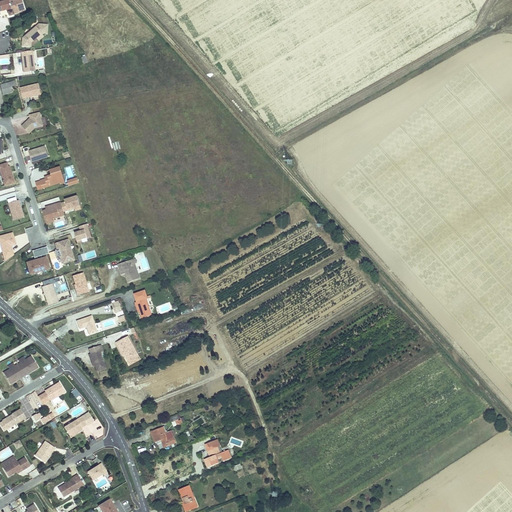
[(6,15),(7,19),(11,18),(11,16),(21,13),(18,0),(8,2),(7,3),(8,14),(6,15)]
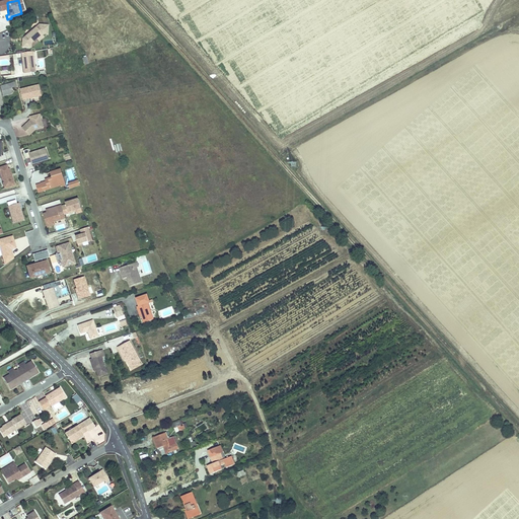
[(0,3),(0,13),(5,13),(6,15),(8,14),(7,3),(0,3)]
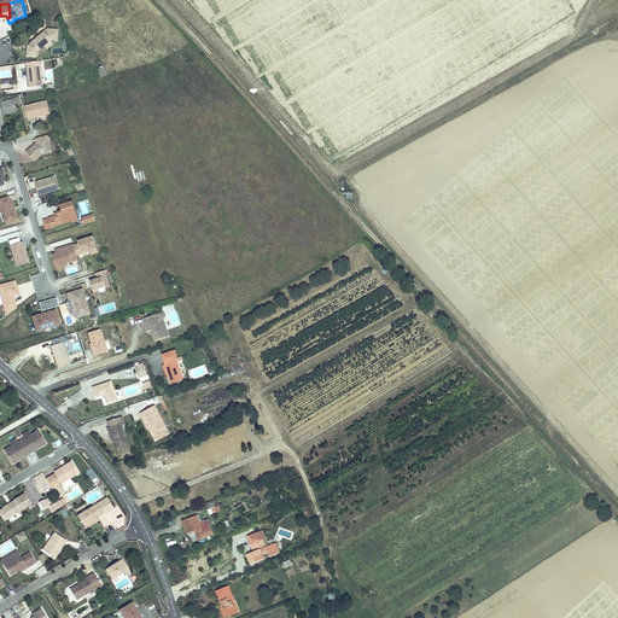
[(53,42),(58,42),(58,29),(44,29),(44,36),(28,36),(27,57),(39,58),(39,48),(53,50),(53,42)]
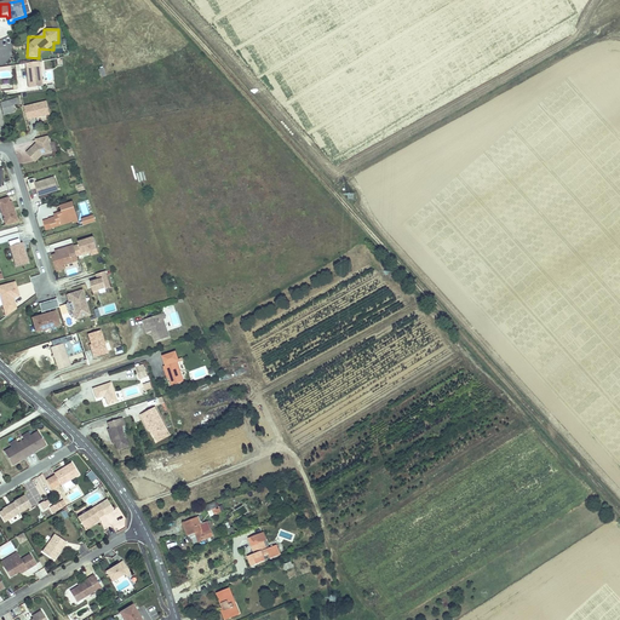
[(41,86),(38,62),(24,64),(28,89),(41,86)]
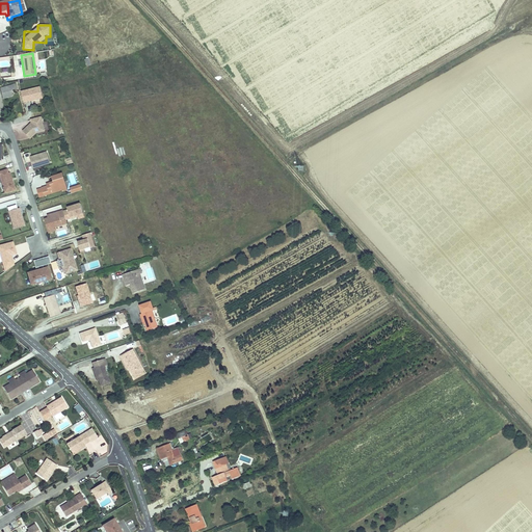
[(10,86),(0,90),(4,100),(14,97),(12,91),(10,86)]
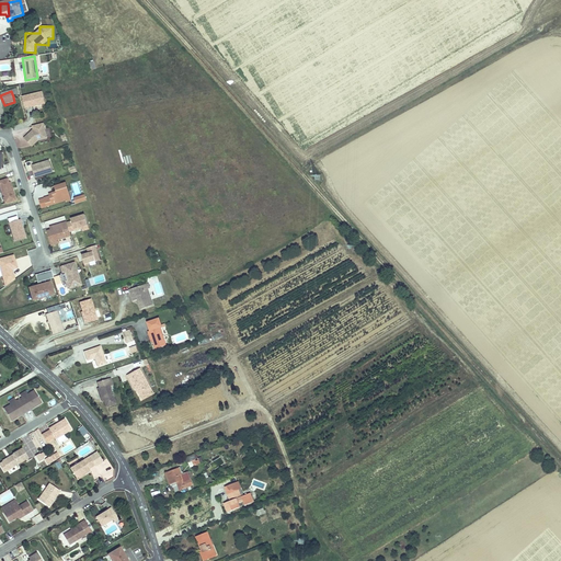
[(38,100),(44,98),(42,91),(22,96),(25,107),(30,106),(30,105),(32,104),(32,106),(39,104),(38,100)]
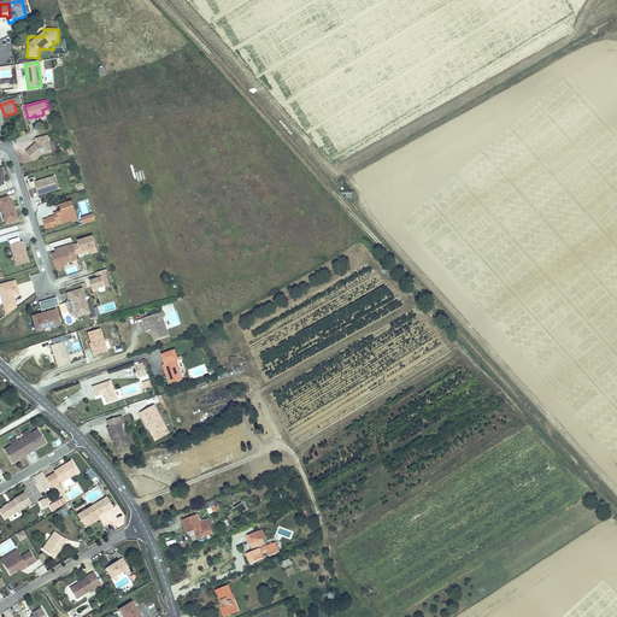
[(37,158),(48,156),(45,145),(33,147),(31,147),(23,157),(31,164),(37,158)]
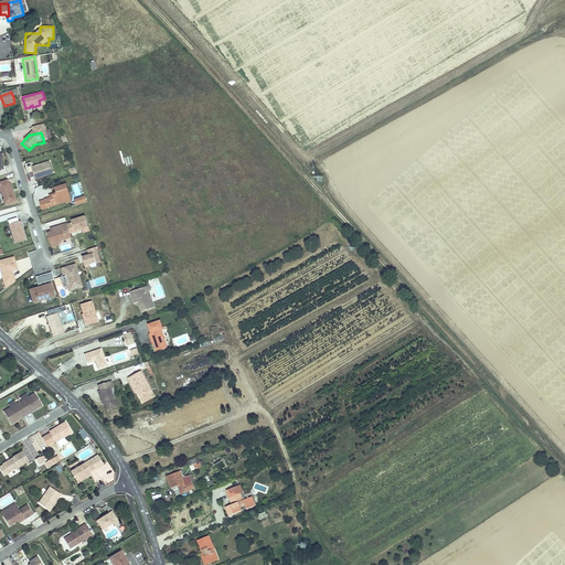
[(54,173),(51,164),(42,167),(41,166),(33,168),(32,163),(27,164),(30,173),(34,172),(35,178),(44,176),(44,177),(54,173)]
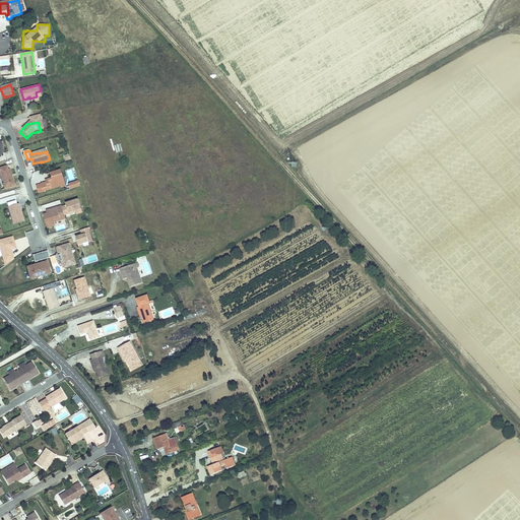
[(12,189),(6,173),(5,173),(4,169),(0,170),(0,185),(2,192),(12,189)]
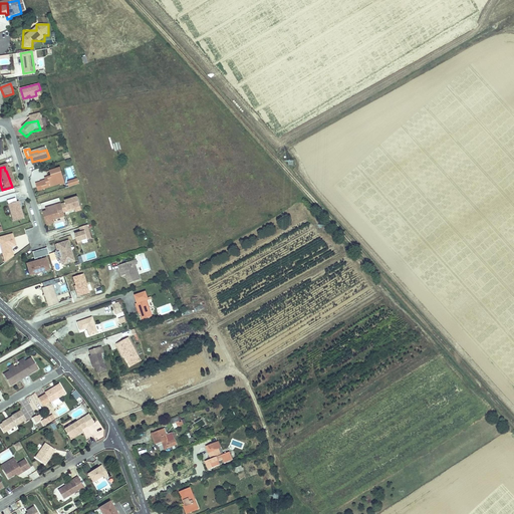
[(58,187),(57,182),(61,181),(58,171),(48,174),(50,179),(46,180),(47,182),(44,183),(39,185),(41,193),(58,187)]
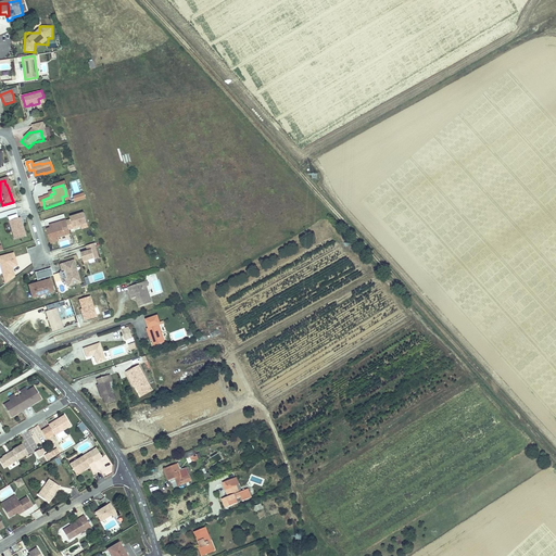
[(0,218),(19,213),(15,203),(0,207),(0,218)]
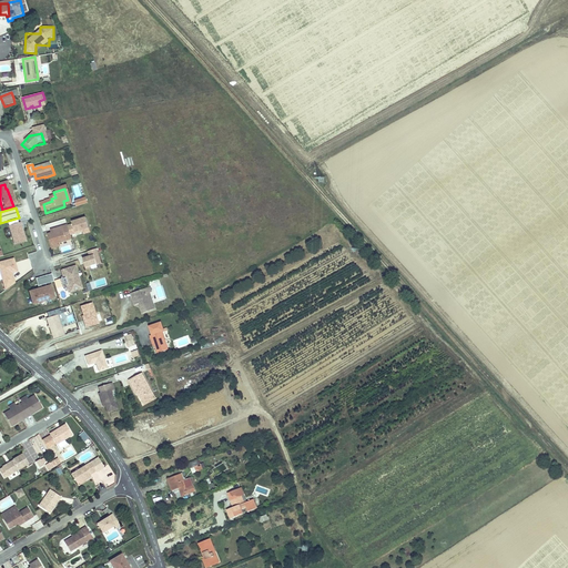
[(73,235),(87,231),(83,221),(70,225),(71,227),(66,230),(69,239),(73,236),(73,235)]
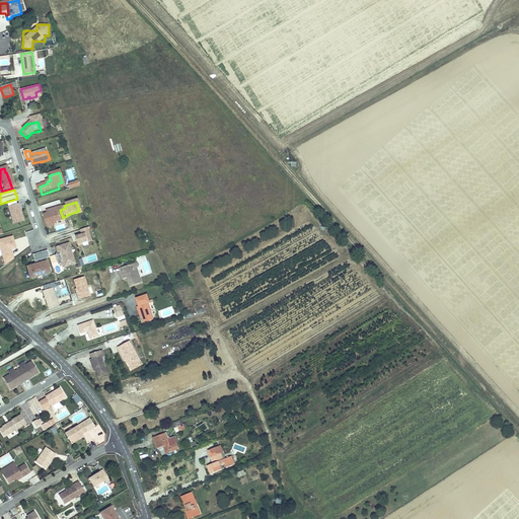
[(22,224),(16,207),(6,210),(11,227),(22,224)]
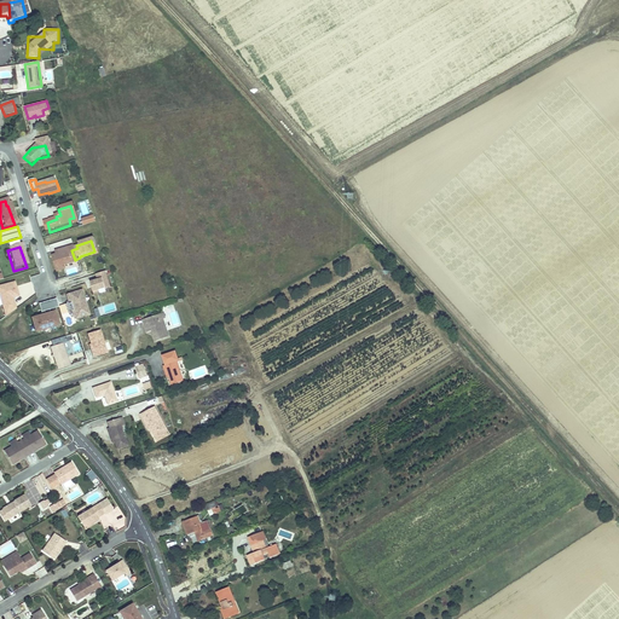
[(75,260),(71,250),(71,249),(53,255),(55,259),(51,260),(56,275),(63,272),(62,268),(76,264),(75,260)]
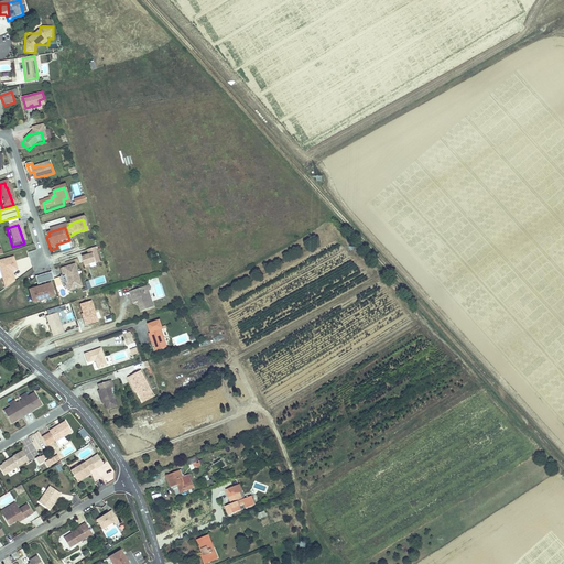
[(99,264),(95,250),(86,253),(88,258),(82,260),(85,271),(89,269),(89,267),(95,266),(95,267),(99,264)]
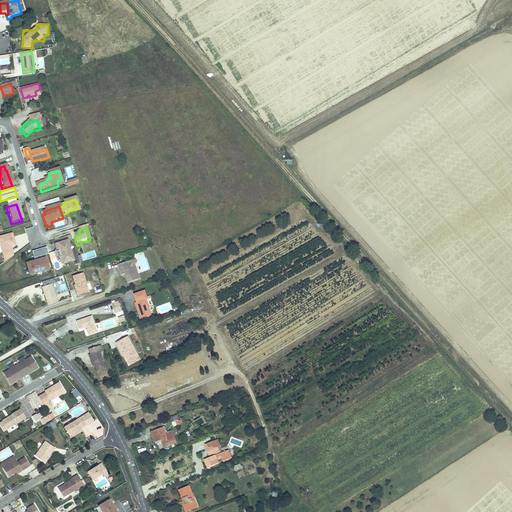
[(0,254),(2,254),(1,249),(13,246),(10,235),(0,237),(0,254)]
